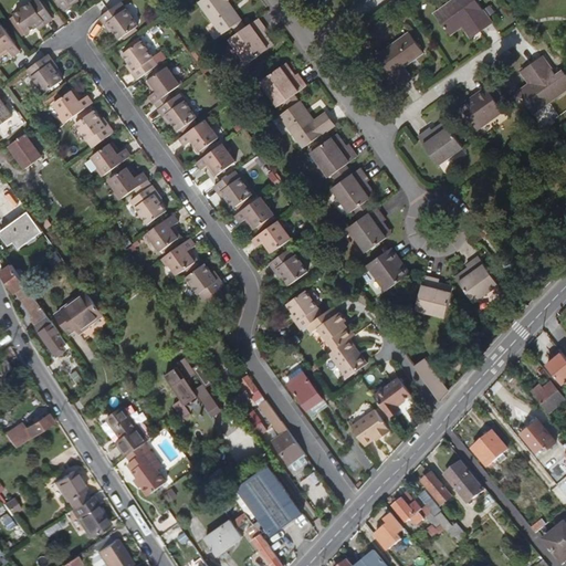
[(55,19),(41,0),(37,0),(17,14),(30,33),(39,27),(46,21),(48,24),(55,19)]
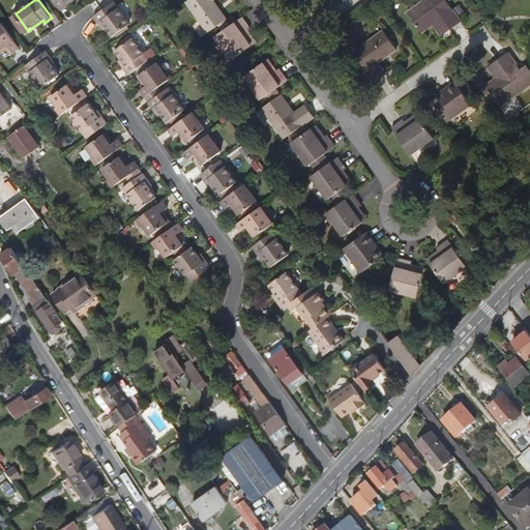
[(55,0),(62,10),(68,5),(66,3),(70,0),(55,0)]
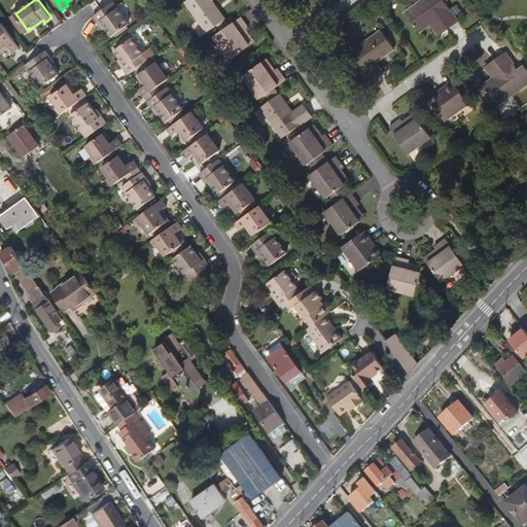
[(218,9),(212,1),(213,0),(187,0),(185,2),(208,33),(219,25),(223,30),(230,25),(218,9)]
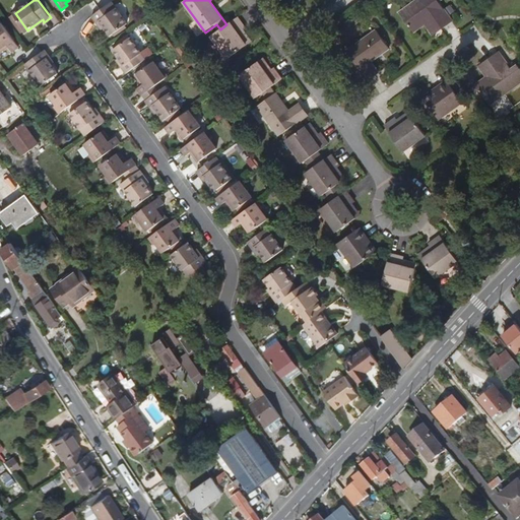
[(225,1),(223,0),(210,0),(209,1),(215,9),(225,1)]
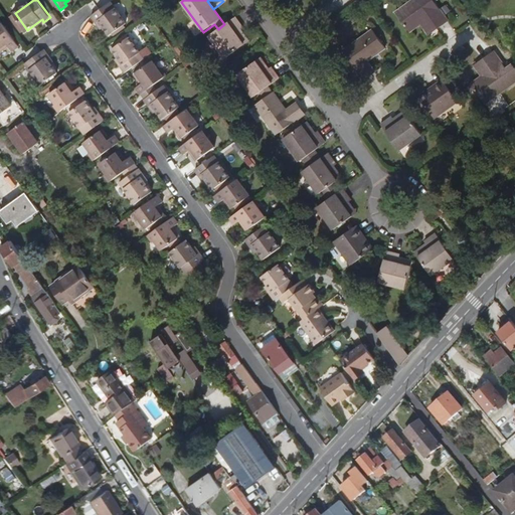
[(449,19),(434,0),(413,0),(397,12),(410,31),(421,24),(430,17),(437,27),(449,19)]
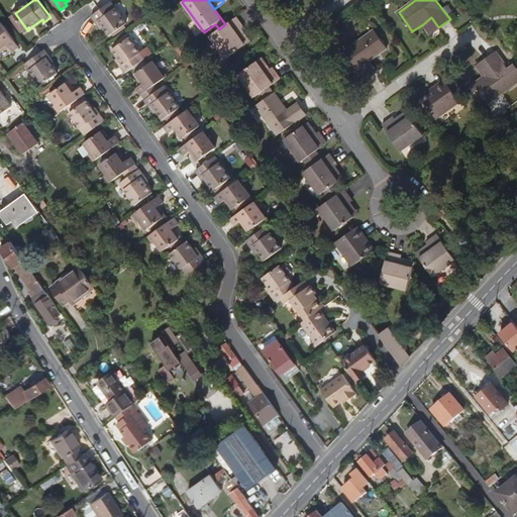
[(128,23),(113,2),(93,16),(98,22),(101,20),(106,27),(112,35),(128,23)]
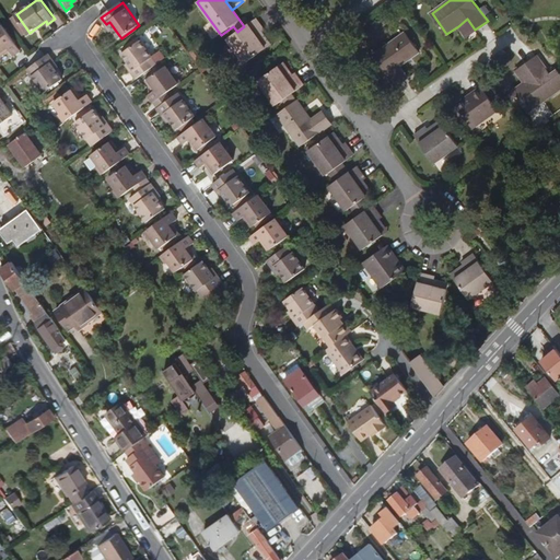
[(266,48),(257,36),(263,33),(265,31),(256,19),(244,26),(237,32),(229,38),(246,62),(266,48)]
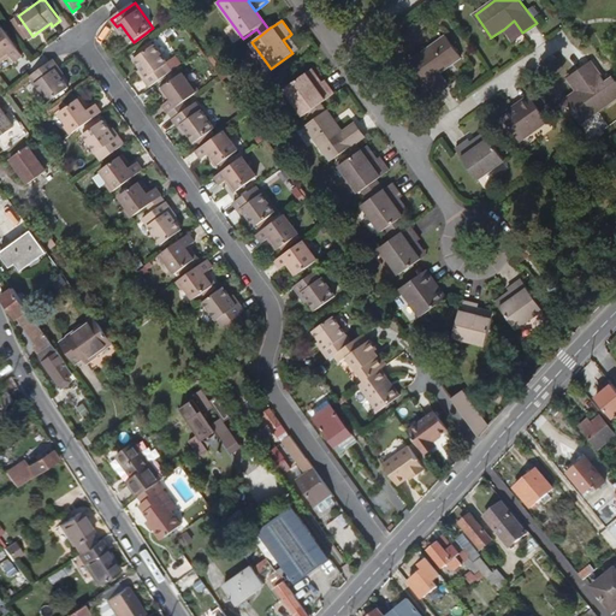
[(522,33),(514,21),(504,29),(513,41),(522,33)]
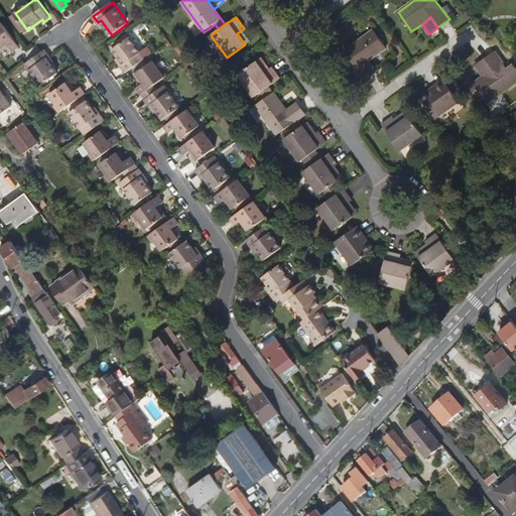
[(19,46),(1,21),(0,21),(0,52),(9,46),(12,51),(19,46)]
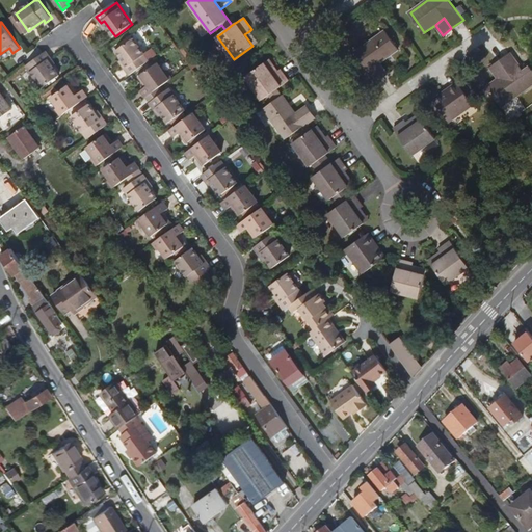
[(258,43),(249,31),(244,34),(253,46),(258,43)]
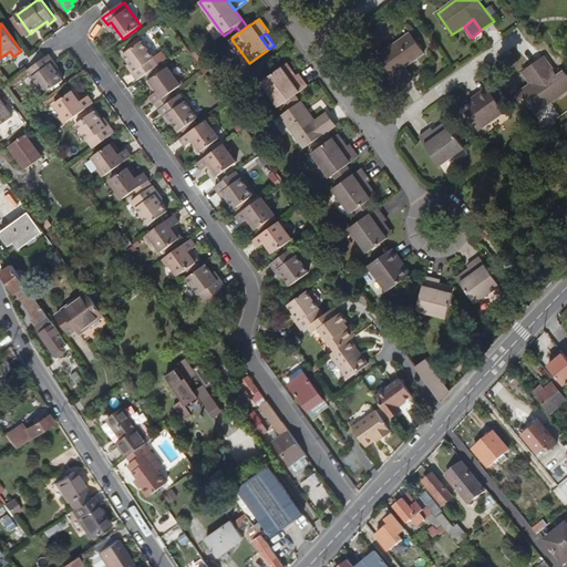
[(405,66),(425,52),(411,33),(379,57),(401,86),(413,78),(405,66)]
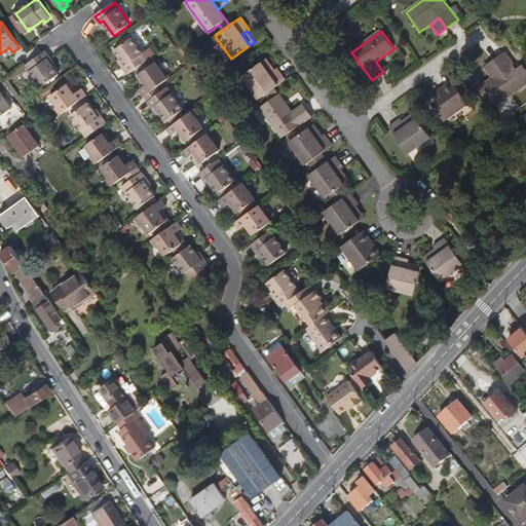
[(119,47),(133,38),(132,36),(118,45),(119,47)]
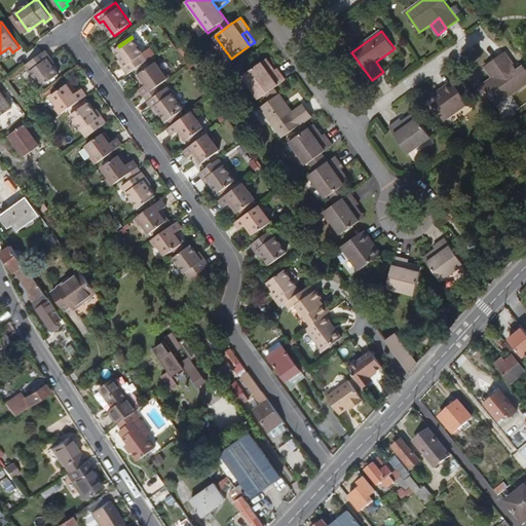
[(144,53),(133,38),(119,47),(115,50),(121,59),(126,66),(124,67),(129,74),(156,54),(151,48),(144,53)]
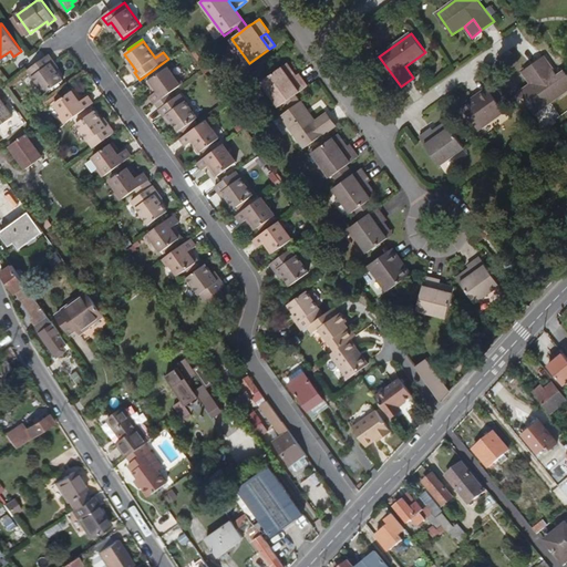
[(58,72),(52,63),(55,61),(51,55),(47,58),(29,71),(45,93),(64,80),(58,72)]
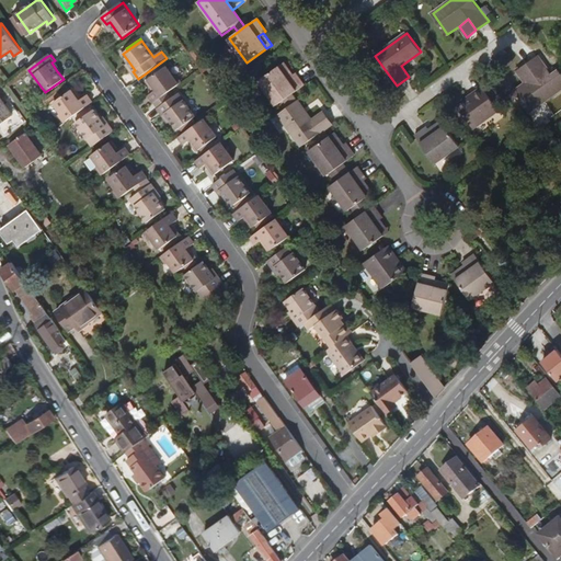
[(530,113),(560,89),(560,87),(538,56),(527,65),(535,76),(526,82),(514,91),(530,113)]
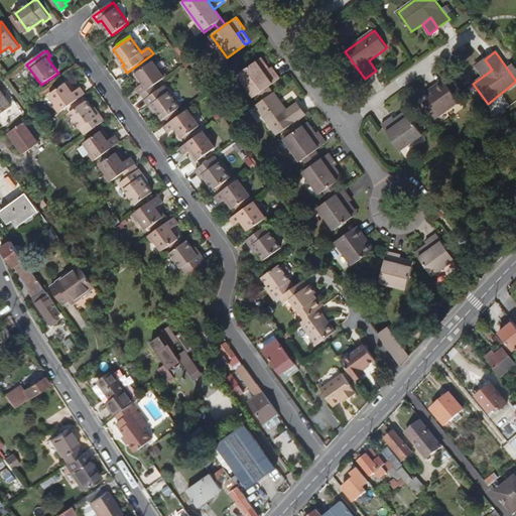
[(55,62),(50,55),(47,57),(52,66),(55,62)]
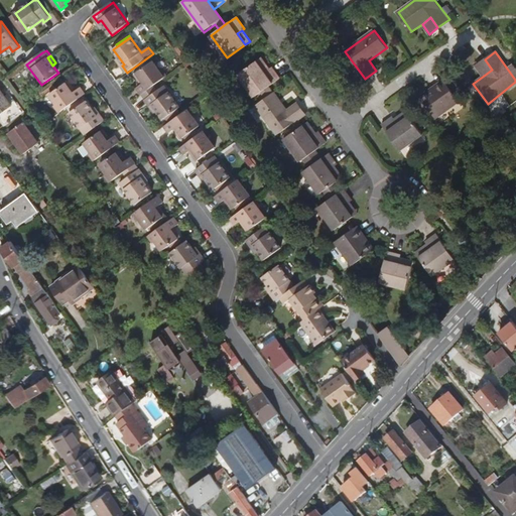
[(269,70),(261,57),(256,61),(264,74),(269,70)]
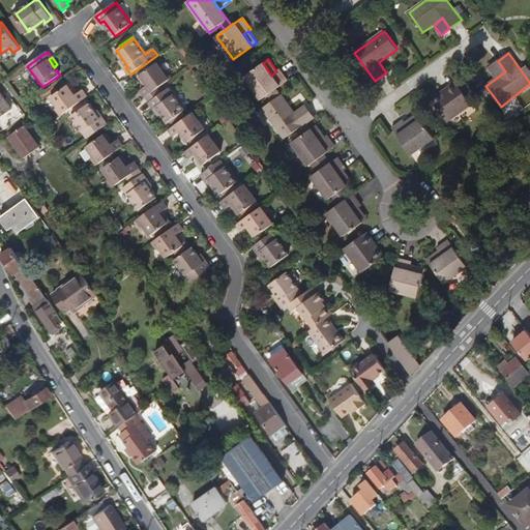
[(505,71),(498,61),(490,67),(497,78),(505,71)]
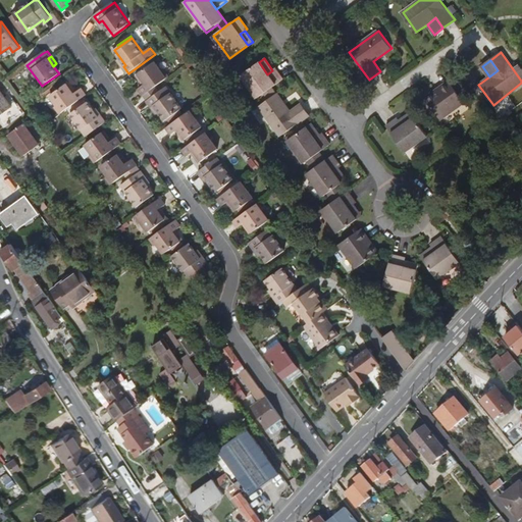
[(156,85),(169,75),(164,68),(162,69),(156,61),(137,73),(145,84),(139,88),(144,94),(156,85)]
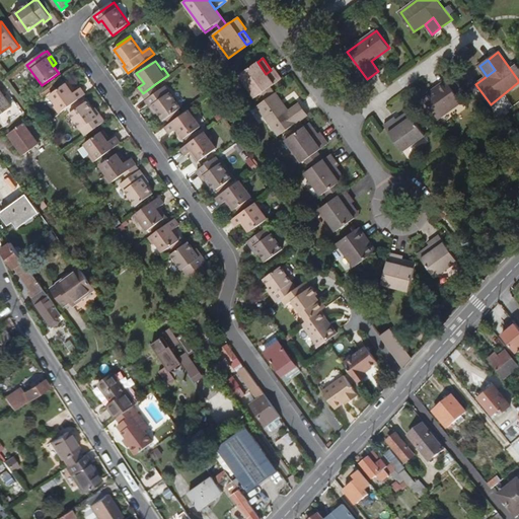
[(266,74),(257,62),(239,75),(255,97),(264,91),(271,86),(281,79),(274,68),(271,70),(266,74)]
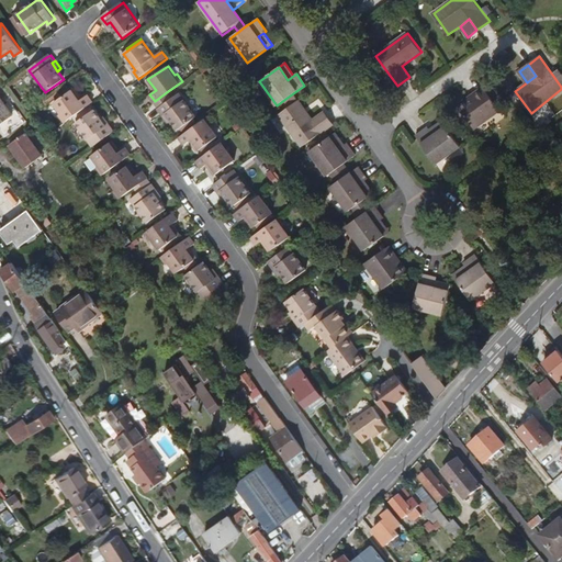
[(471,102),(486,90),(484,87),(469,99),(471,102)]
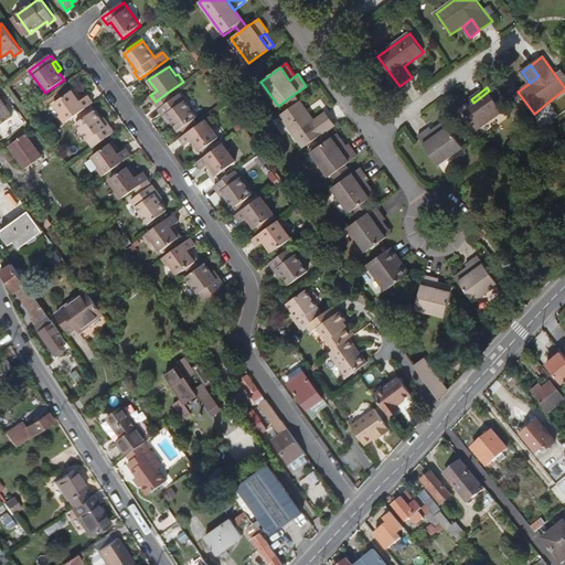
[(66,123),(95,103),(89,96),(84,99),(76,88),(55,104),(63,114),(61,115),(66,123)]
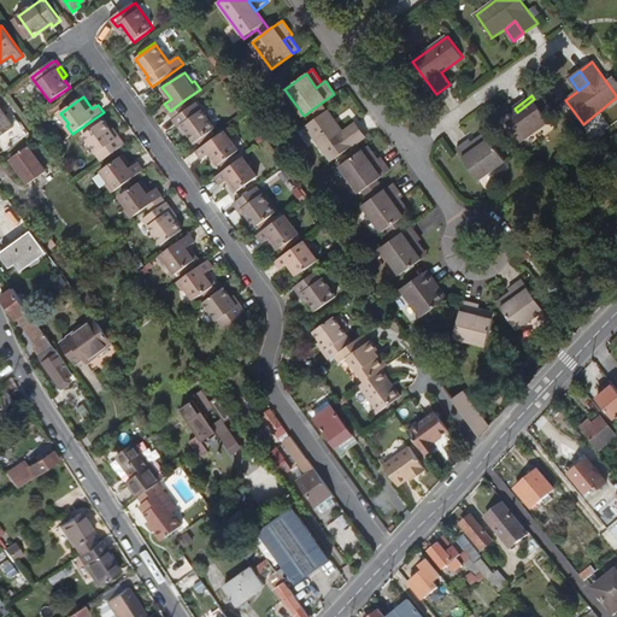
[(523,140),(550,121),(534,99),(517,112),(515,109),(505,116),(523,140)]
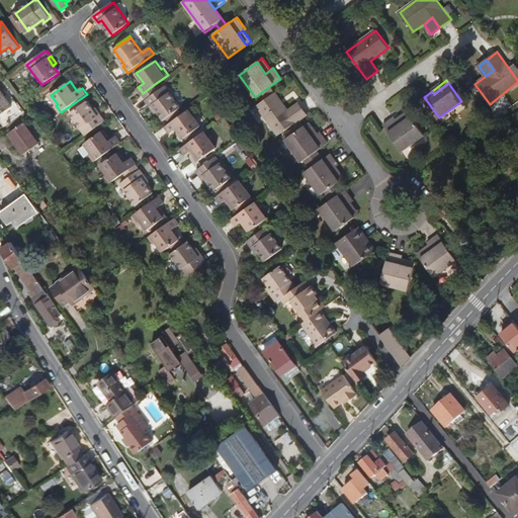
[(147,99),(159,90),(155,84),(143,93),(147,99)]
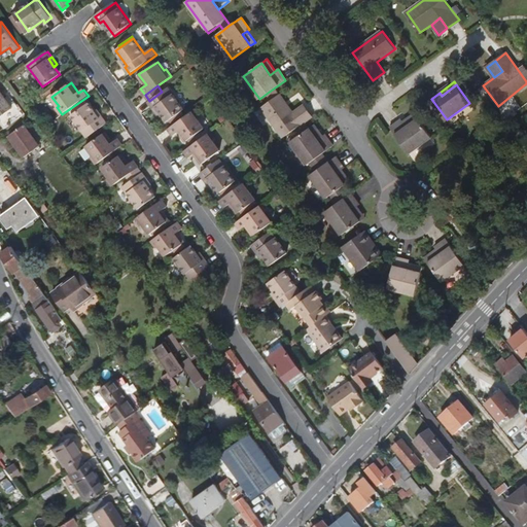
[(184,108),(169,86),(162,92),(149,101),(153,107),(155,105),(161,112),(168,120),(184,108)]
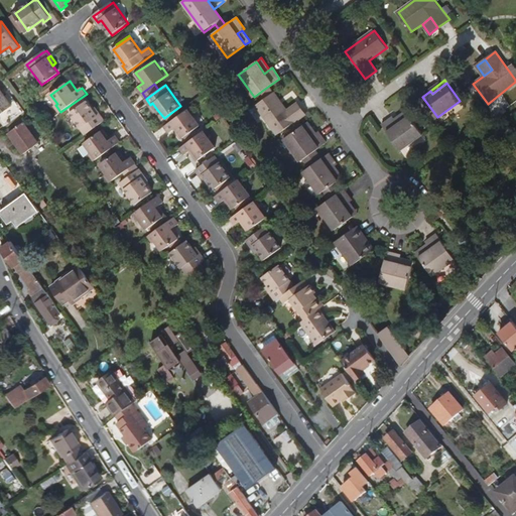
[(276,134),(304,114),(297,104),(286,112),(269,86),(262,91),(267,97),(256,105),(276,134)]
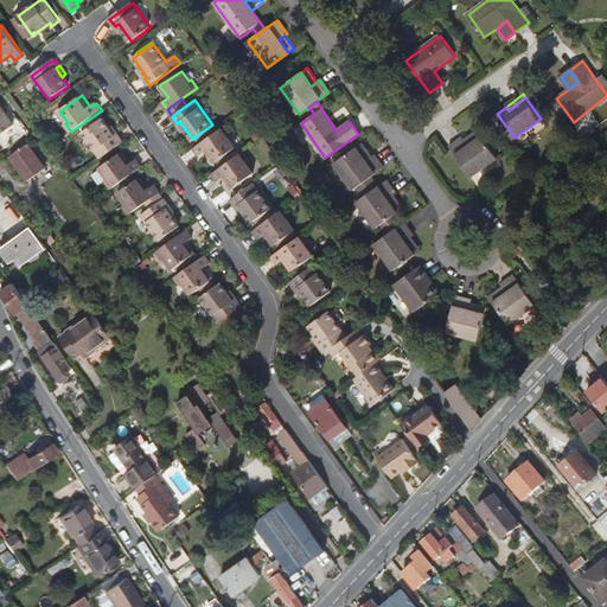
[(0,134),(13,126),(0,107),(0,134)]
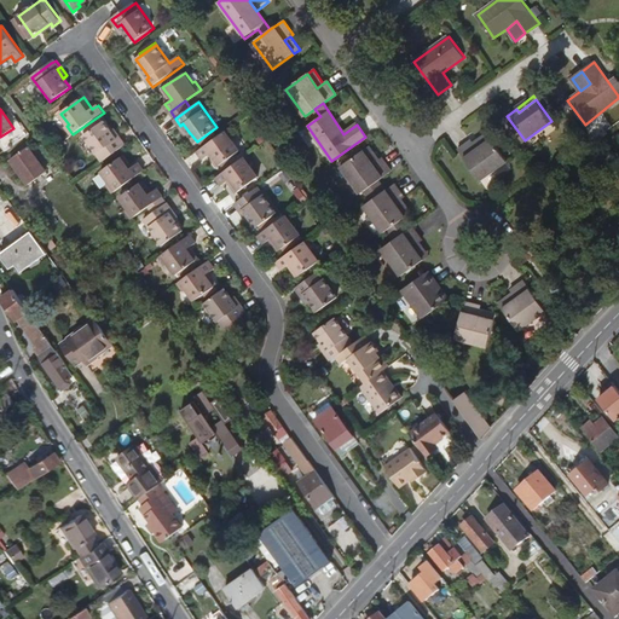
[(265,111),(254,119),(261,128),(271,121),(265,111)]
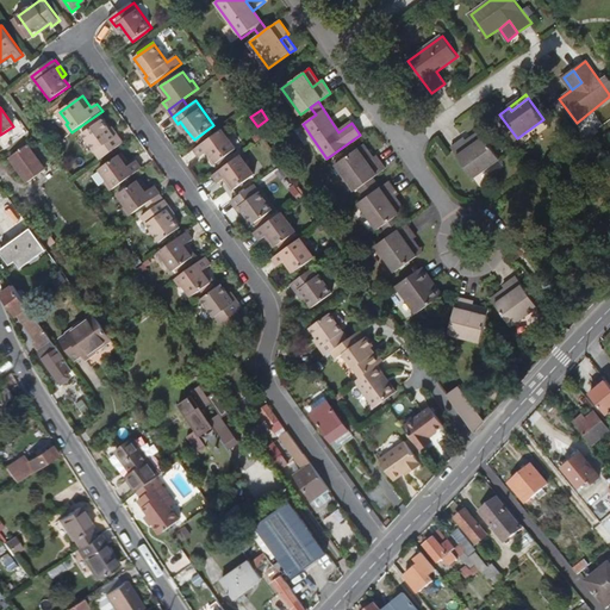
[(116,137),(110,129),(104,119),(82,134),(101,159),(125,142),(119,134),(116,137)]
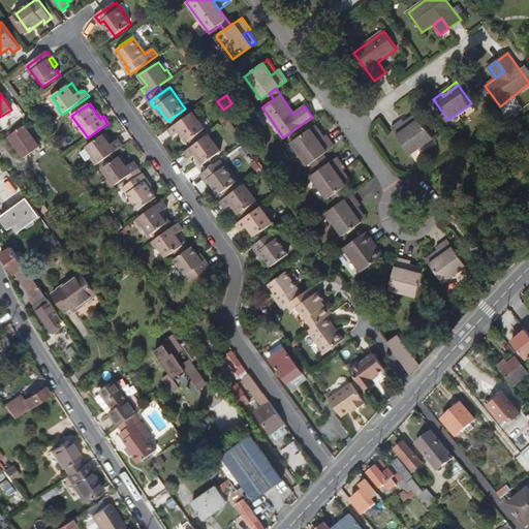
[(186,142),(206,128),(198,119),(200,117),(195,109),(168,129),(174,135),(179,131),(186,142)]
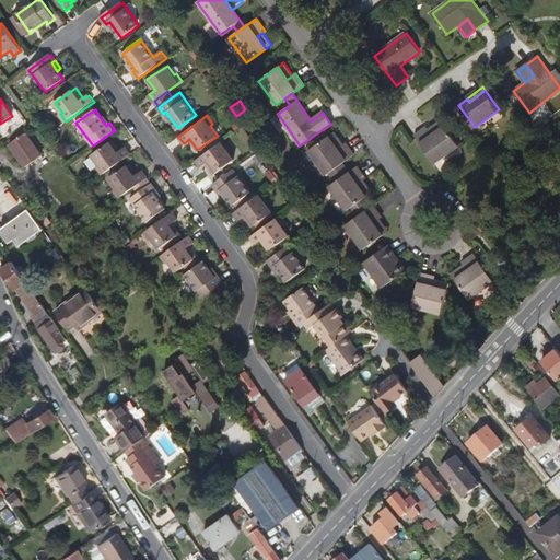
[(433,137),(445,127),(442,123),(430,131),(433,137)]
